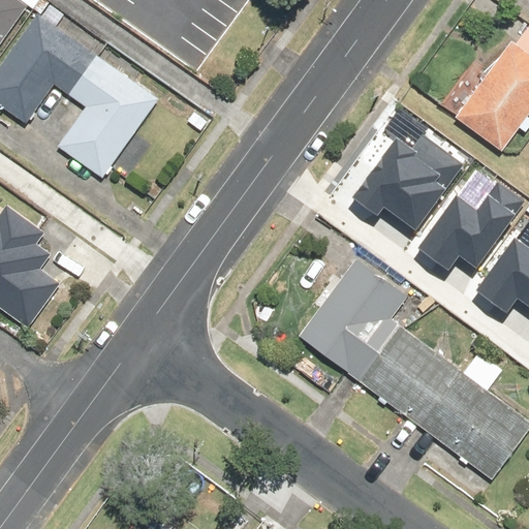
[(0,0),(0,42),(27,4),(21,0),(0,0)]
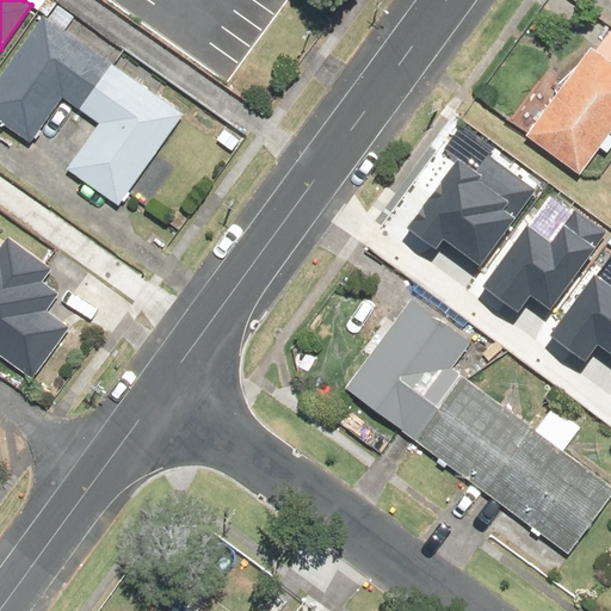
[(0,76),(0,128),(29,149),(62,100),(102,128),(68,176),(117,210),(183,116),(41,18),(0,76)]
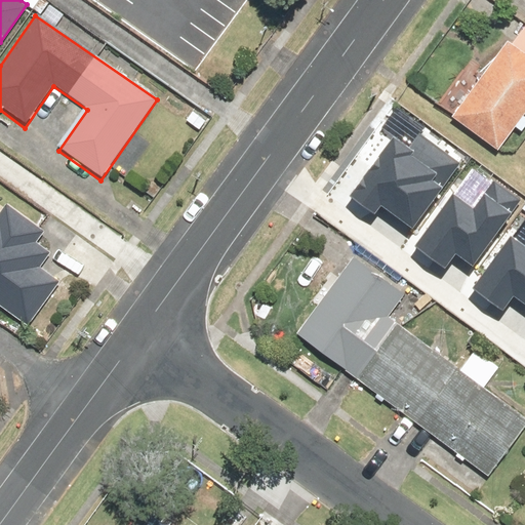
[(454,83),(470,94),(452,117),(498,151),(515,129),(520,133),(524,126),(524,116),(524,115),(524,29),(511,48),(507,44),(486,72),(472,61),(454,83)]
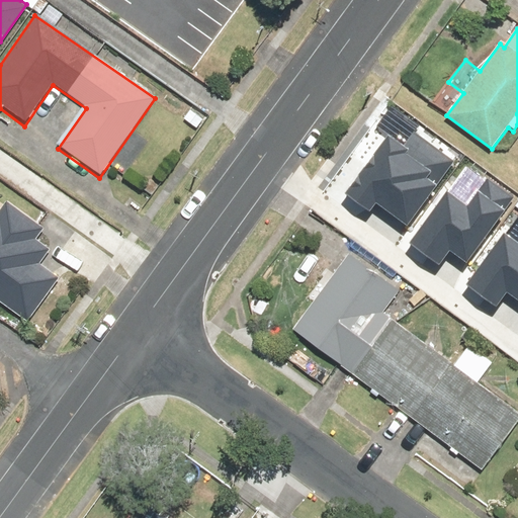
[(392,133),(350,187),(402,226),(454,156),(415,125),(403,141),(392,133)]
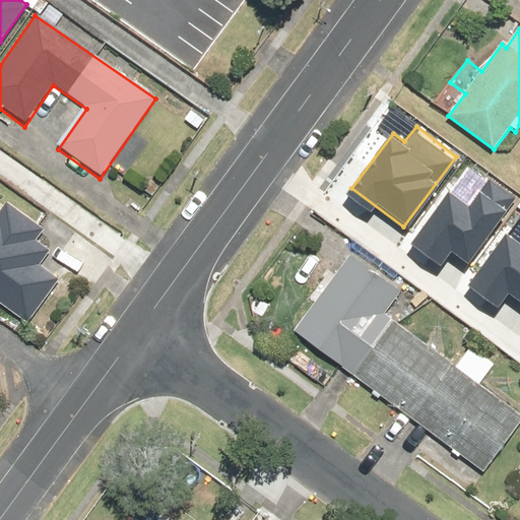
[(451,186),(413,238),(443,259),(452,247),(468,258),(516,192),(492,175),(471,201),(451,186)]
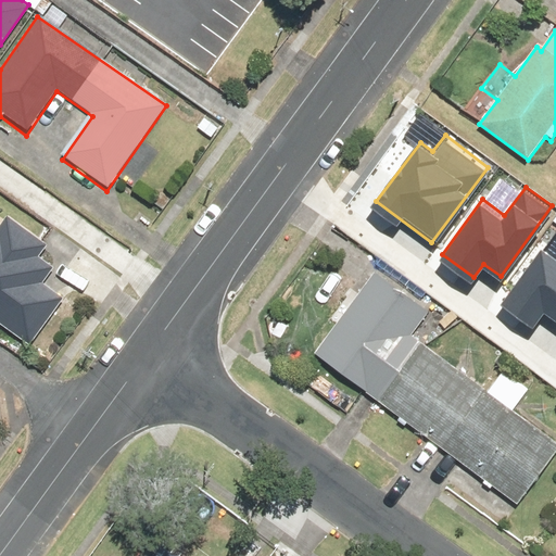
[(0,230),(0,321),(29,343),(63,295),(39,278),(47,268),(37,261),(48,245),(10,218),(0,231),(0,230)]
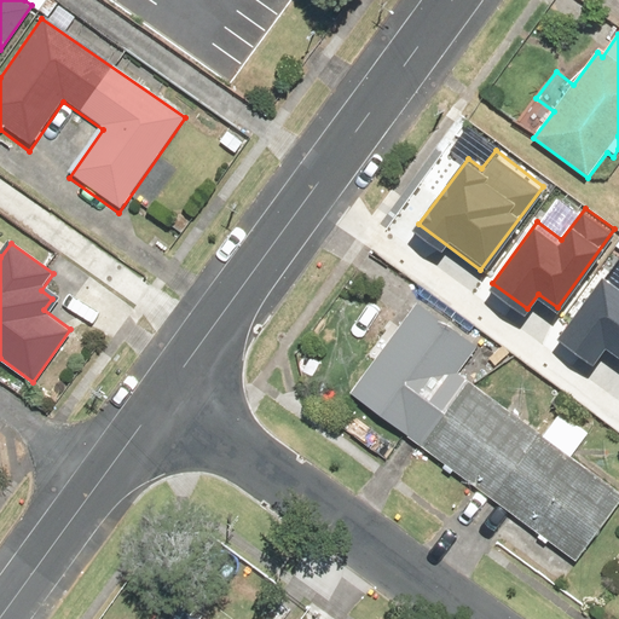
[(618,282),(606,273),(561,335),(597,362),(608,346),(618,353),(618,282)]
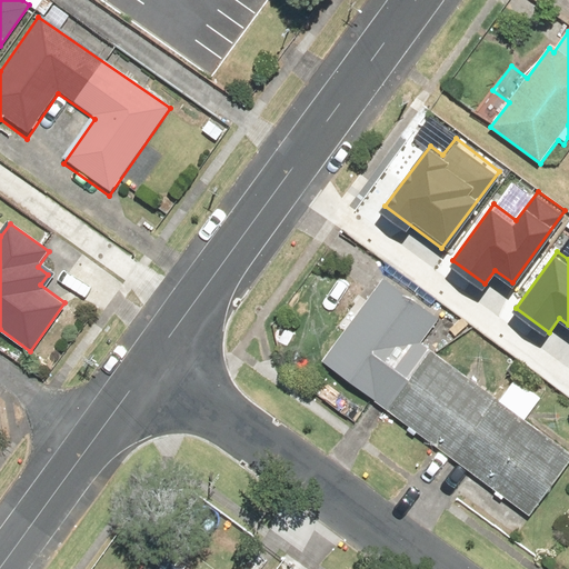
[(438,323),(380,281),(366,301),(357,295),(332,328),(341,335),(320,365),(530,517),(568,462),(568,457),(523,423),(540,400),(516,381),(500,403),(421,346),(438,323)]
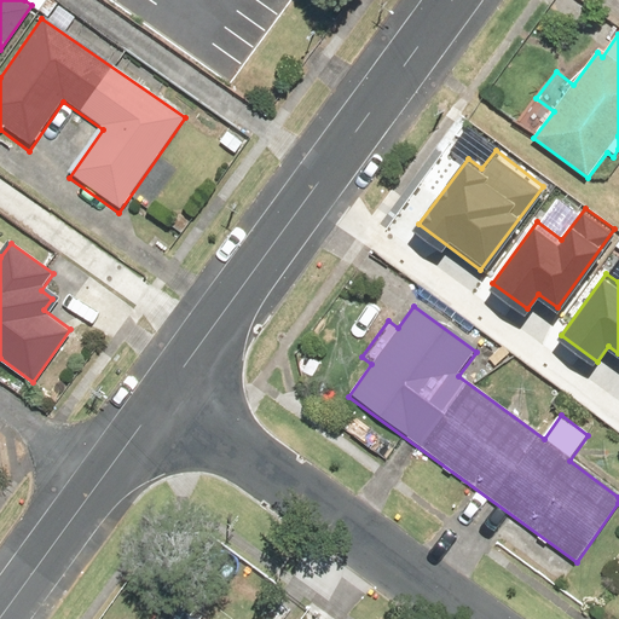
All buildings are outlined.
